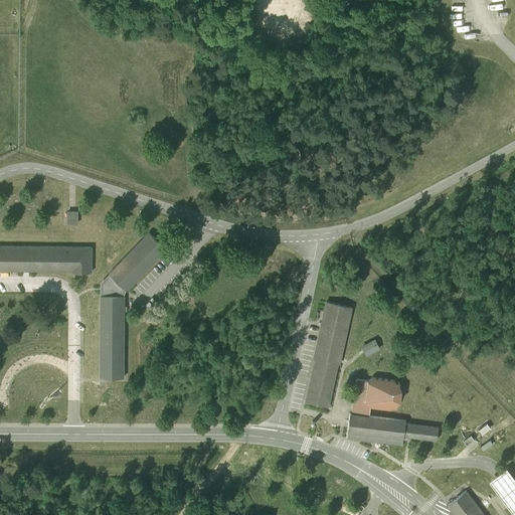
[(76,210),(66,211),(66,223),(77,223),(76,210)]
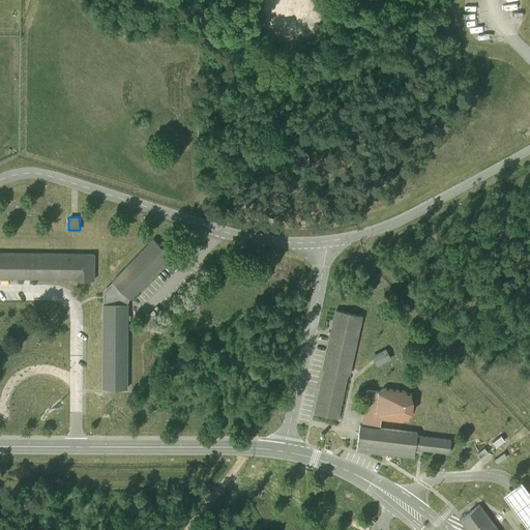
[(153,239),(112,282),(129,298),(171,257),(153,239)]
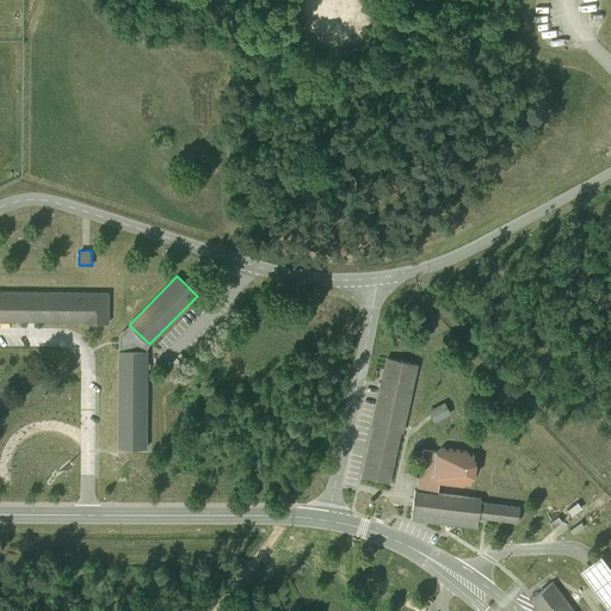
[(109,292),(0,291),(0,321),(107,322),(109,292)]
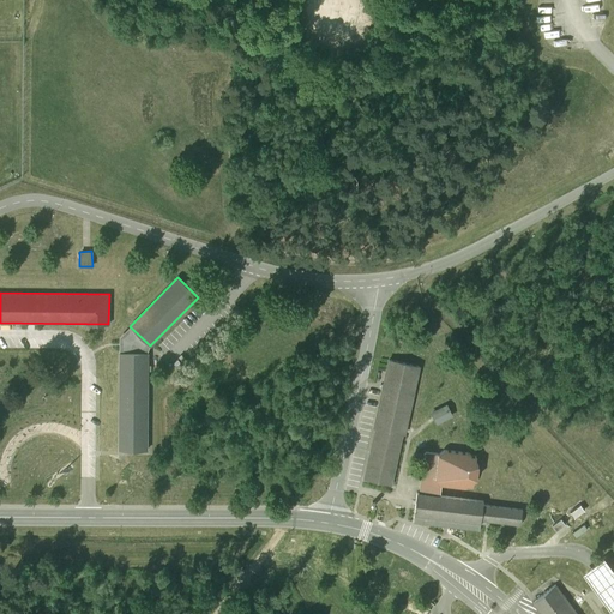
[(119,337),(119,351),(148,353),(150,345),(130,326),(119,337)]
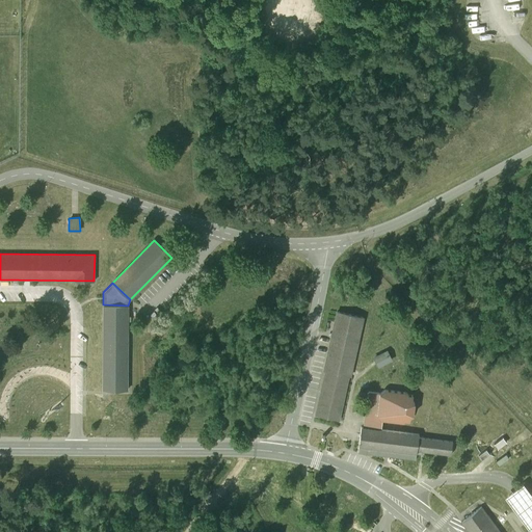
[(128,390),(128,306),(103,304),(102,390),(128,390)]
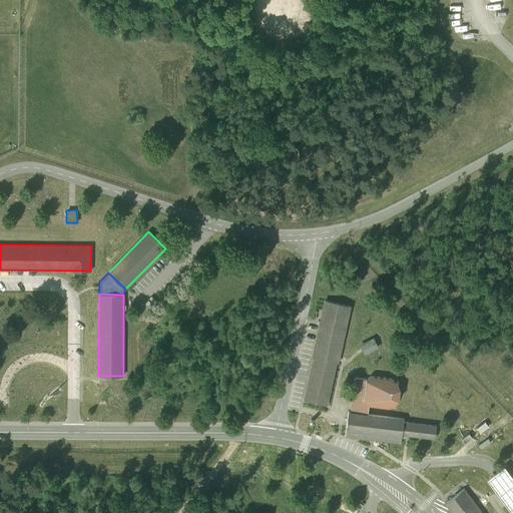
[(325,301),(303,401),(328,406),(350,307),(325,301)]
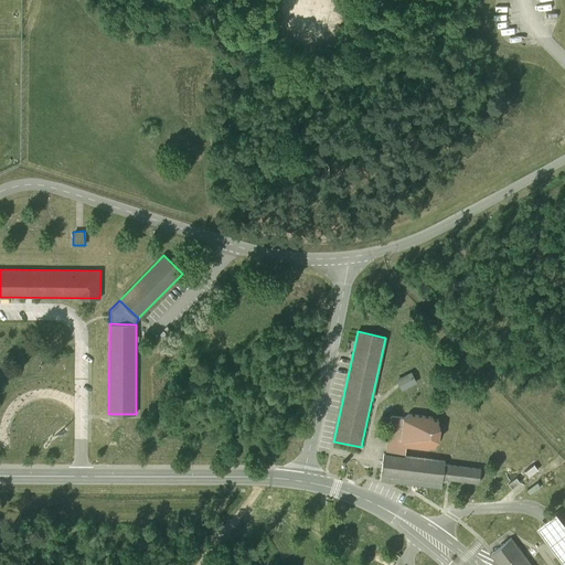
[(411,373),(396,380),(401,391),(416,383),(411,373)]
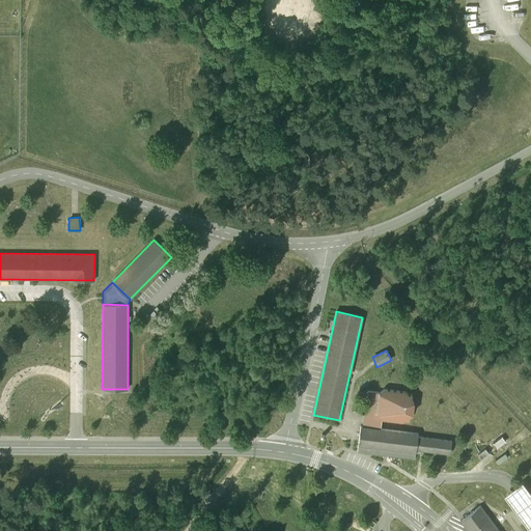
[(380,392),(368,391),(366,393),(361,426),(381,428),(382,419),(409,421),(410,417),(412,415),(414,402),(411,399),(412,395),(408,394),(406,392),(383,390),(380,392)]
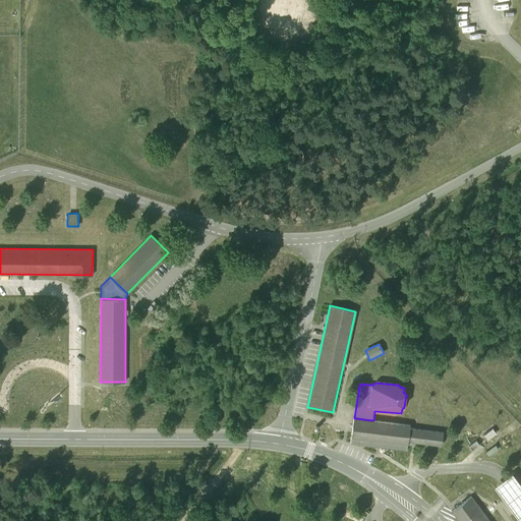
[(373,420),(354,418),(351,444),(406,451),(408,442),(442,446),(443,432),(410,428),(410,425),(373,420)]
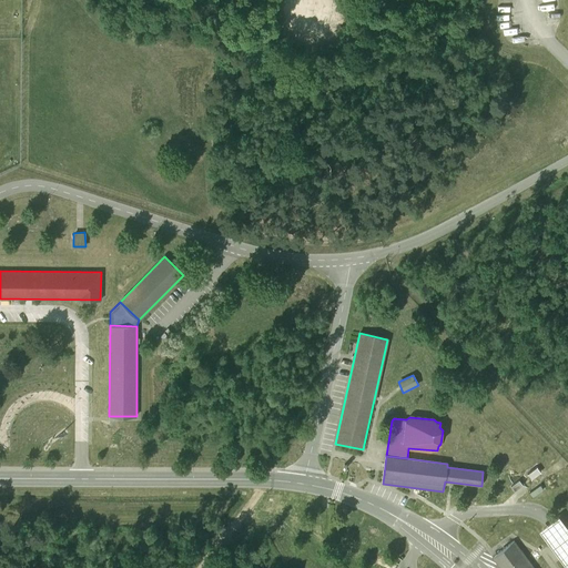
[(518,480),(510,487),(515,492),(523,486),(518,480)]
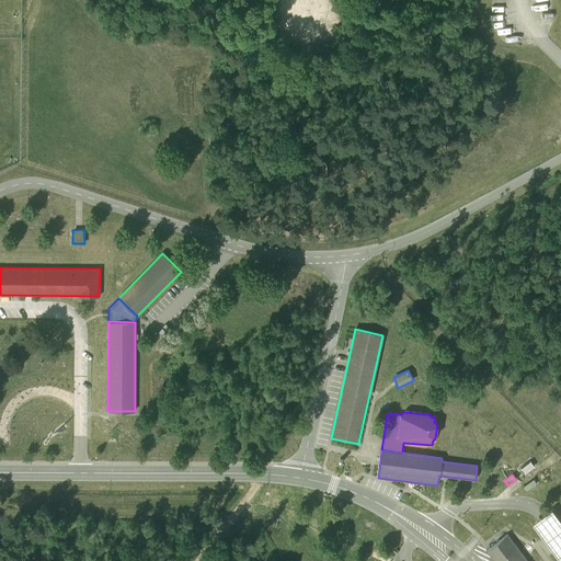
[(560,557),(560,522),(552,510),(544,516),(538,519),(533,524),(552,551),(558,559),(560,557)]
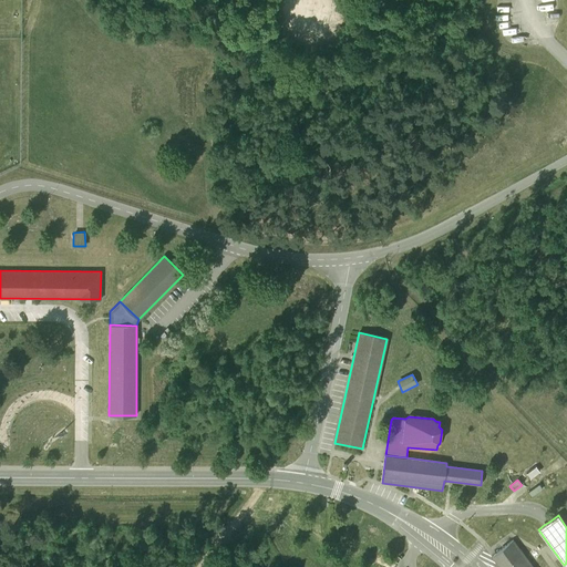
[(533,566),(513,540),(492,556),(498,566),(533,566)]
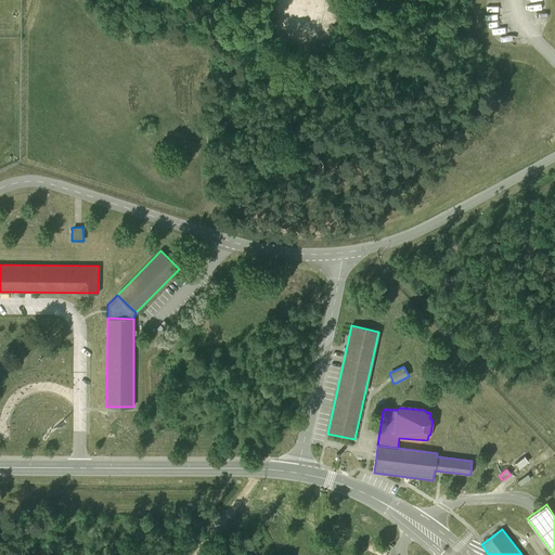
All buildings are outlined.
